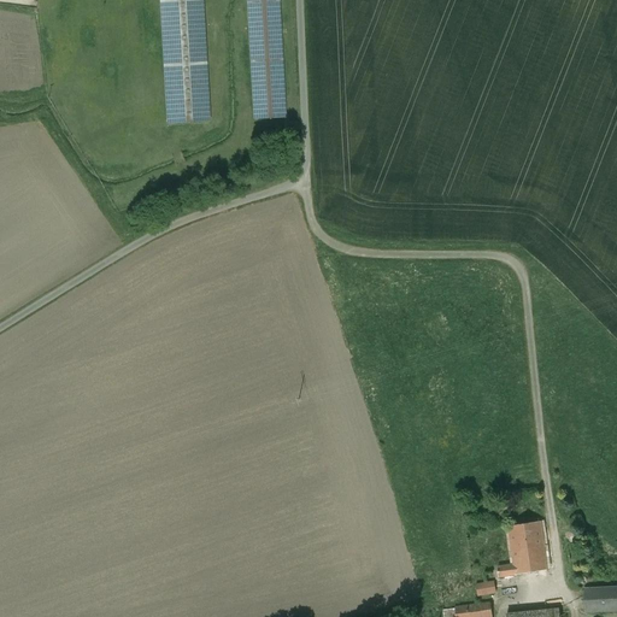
[(162,0),(169,124),(207,123),(200,0),(162,0)]
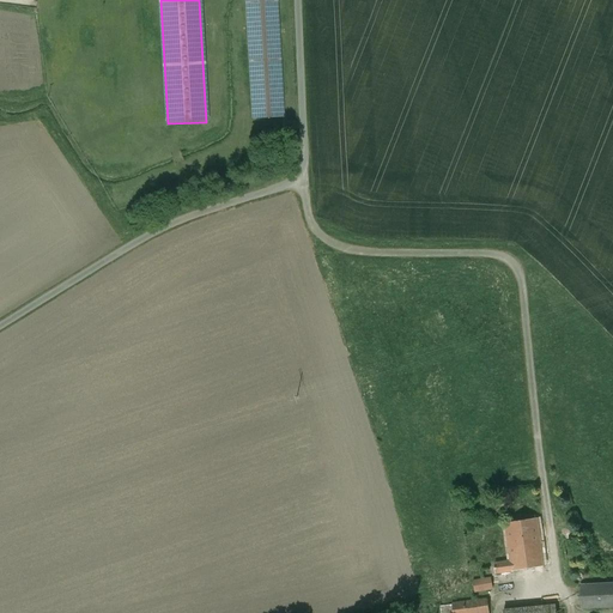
[(275,0),(247,0),(254,119),(283,117),(275,0)]
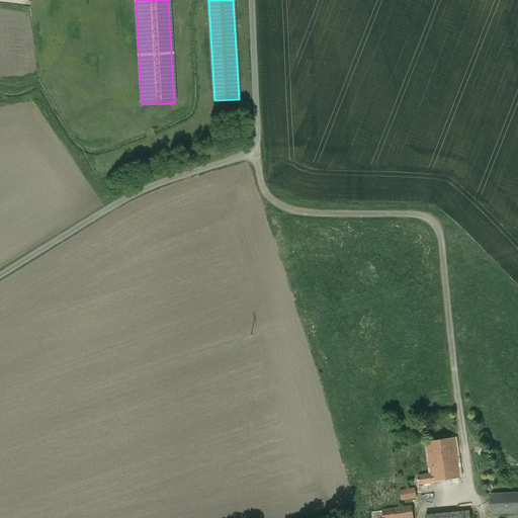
[(454,439),(427,444),(432,475),(433,483),(460,479),(457,460),(456,451),(454,439)]
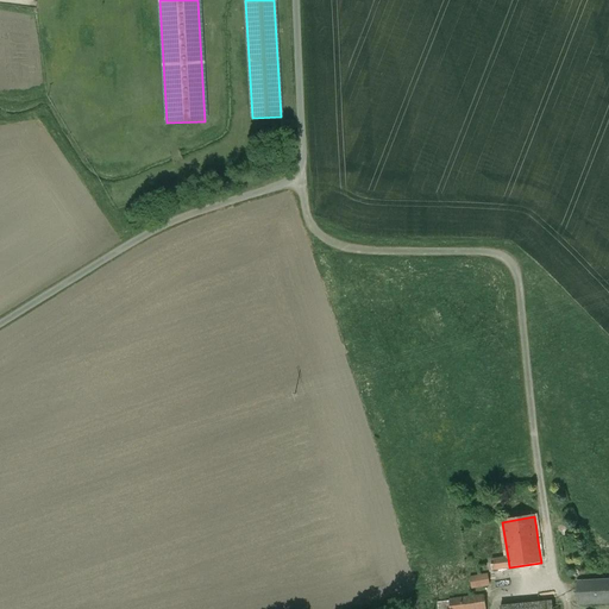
[(544,540),(538,541),(541,563),(547,562),(544,540)]
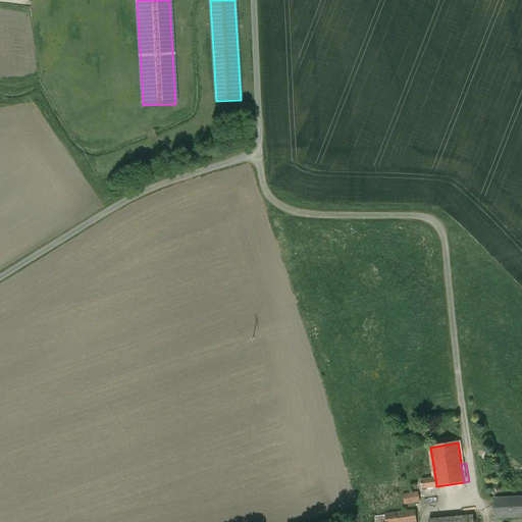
[(435,478),(420,480),(421,488),(436,486),(435,478)]
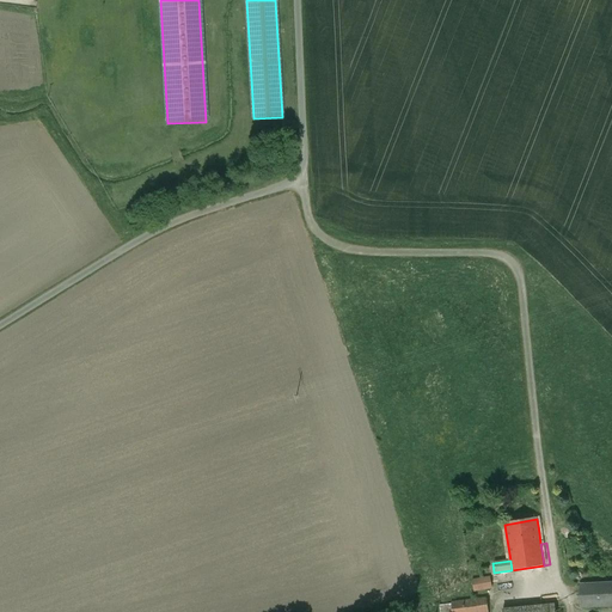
[(490,577),(472,581),(475,591),(493,588),(490,577)]
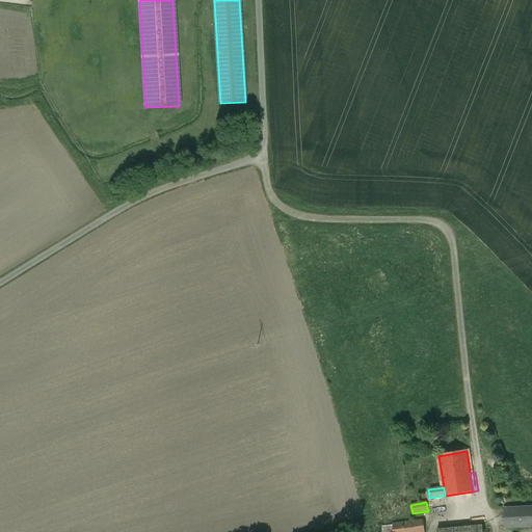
[(531,507),(503,509),(504,528),(531,526),(531,507)]
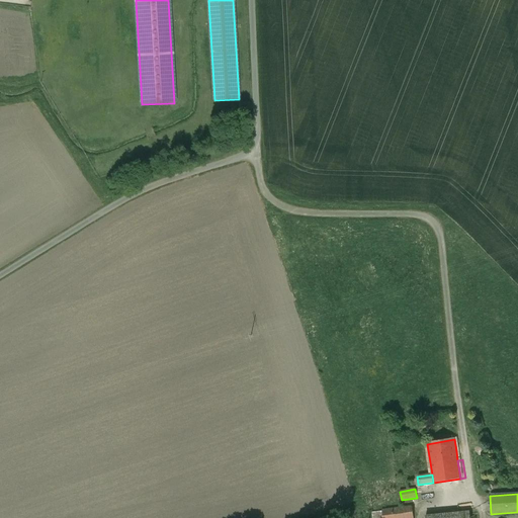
[(403,508),(381,510),(382,517),(413,517),(412,506),(403,508)]
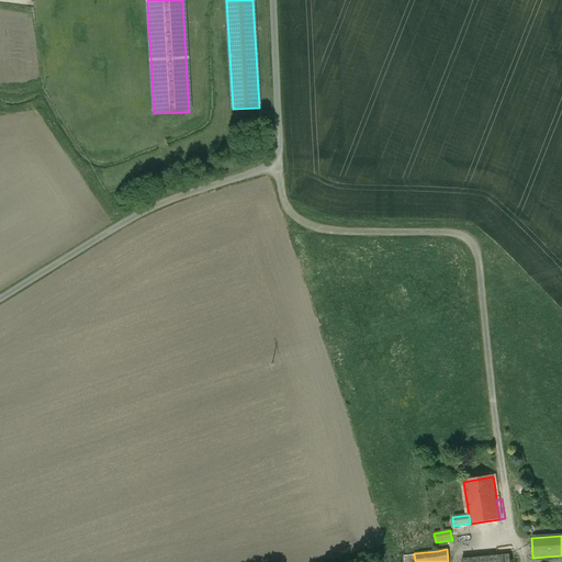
All buildings are outlined.
